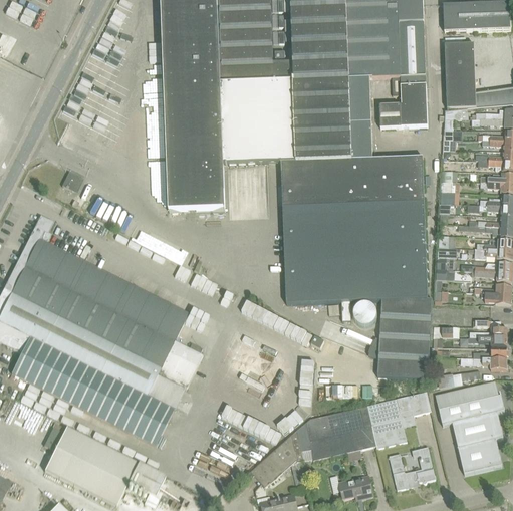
[(21,0),(22,14),(33,14),(33,7),(27,7),(27,0),(21,0)]
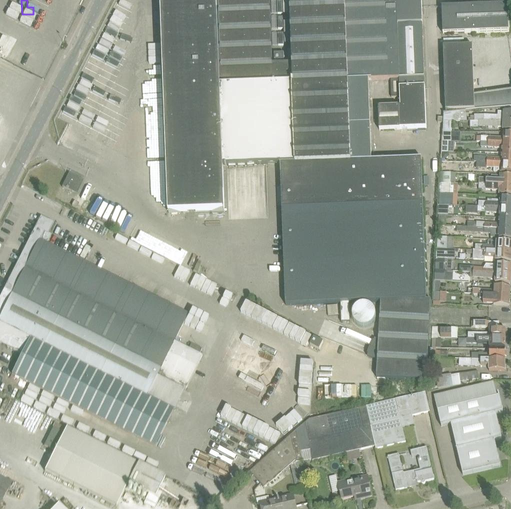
[(271,62),(268,0),(159,0),(167,210),(223,208),(222,163),(279,161),(285,303),(339,300),(348,300),(380,299),(375,375),(425,378),(430,298),(425,298),(420,156),(371,158),(368,77),(370,77),(389,76),(390,95),(399,94),(399,104),(377,105),(378,127),(399,127),(399,126),(425,125),(423,74),(421,21),(422,21),(420,0),(288,0),(291,58),(283,59),(283,50),(273,51),(273,62),(271,62)]
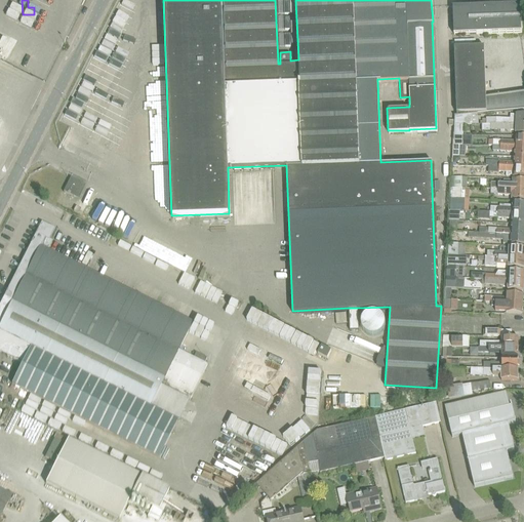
[(468,0),(467,1),(468,4),(452,4),(453,32),(521,30),(520,2),(505,2),(505,0),(468,0)]
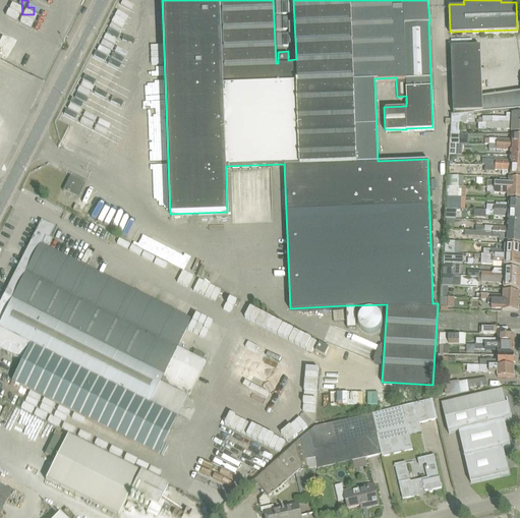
[(479,44),(450,45),(453,113),(466,112),(466,111),(483,110),(488,109),(512,107),(512,108),(519,106),(519,89),(481,95),(479,44)]
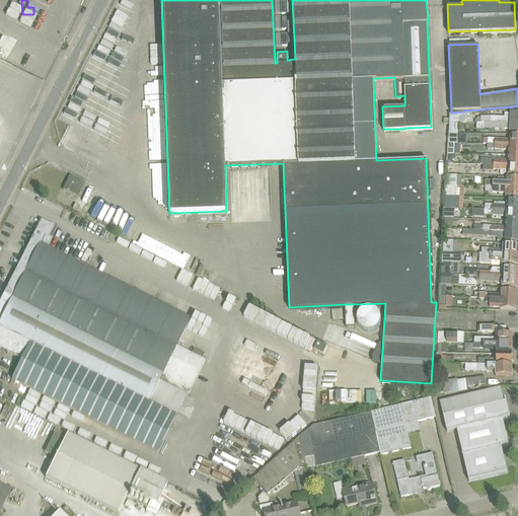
[(490,115),(479,115),(479,120),(494,119),(497,120),(517,120),(517,105),(510,107),(510,111),(504,111),(504,115),(490,114),(490,115)]
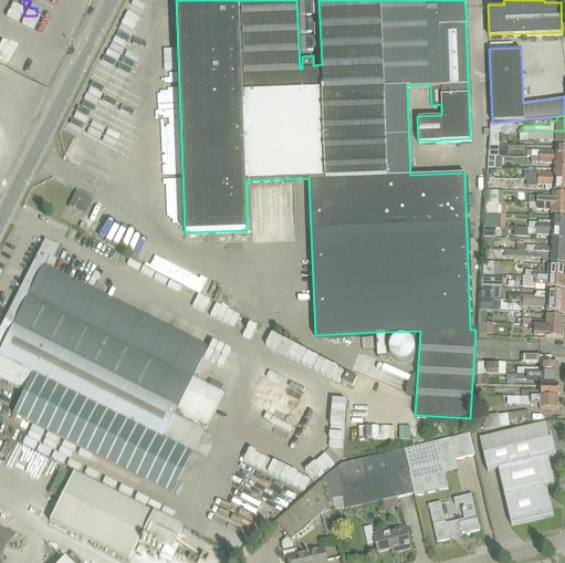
[(506,122),(490,123),(489,132),(499,131),(508,131),(506,122)]
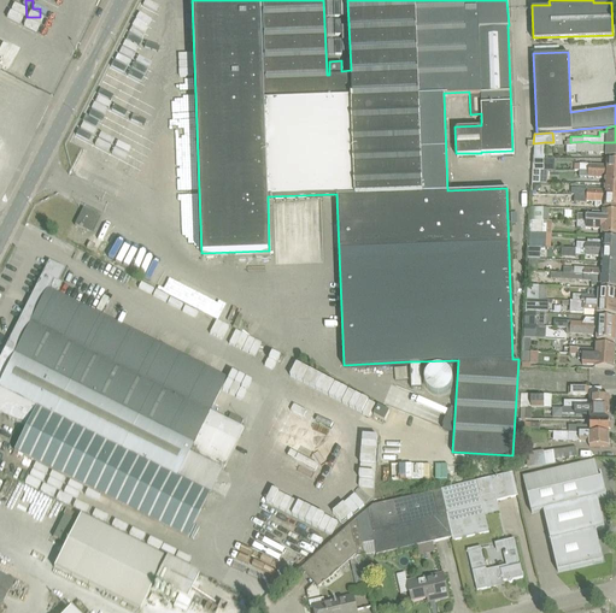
[(605,154),(615,154),(615,142),(591,142),(587,141),(570,142),(575,142),(575,149),(605,151),(605,154)]
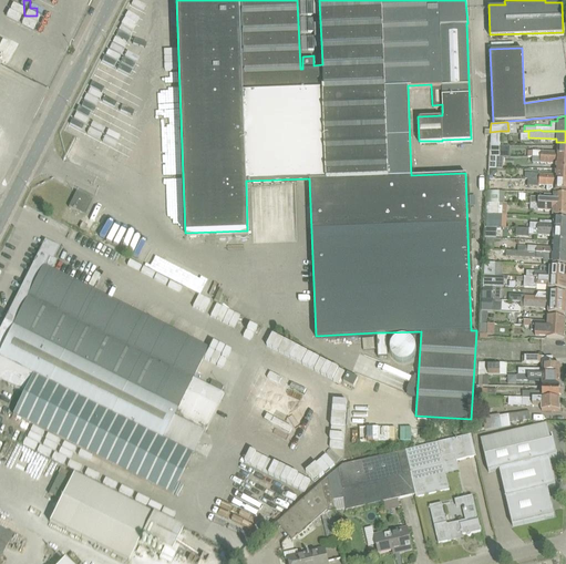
[(500,131),(490,132),(490,144),(500,143),(500,131)]
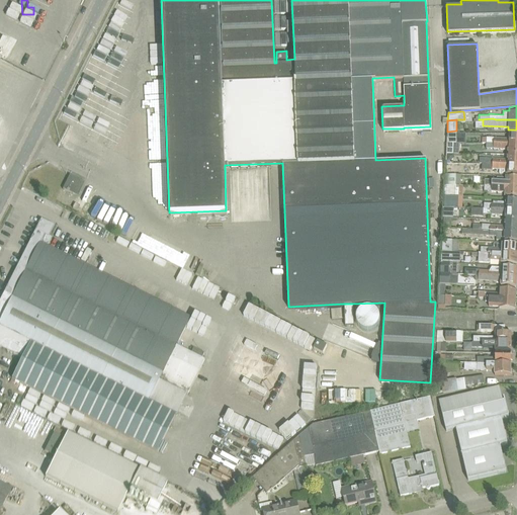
[(455,132),(447,132),(446,141),(451,141),(455,141),(455,132)]
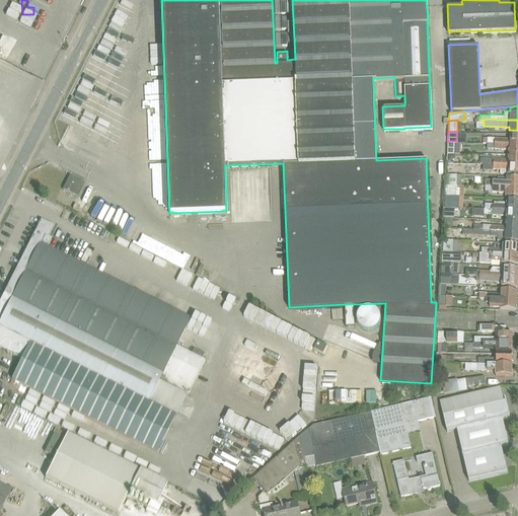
[(488,139),(485,138),(485,141),(494,141),(517,142),(517,132),(509,132),(509,137),(488,136),(488,139)]
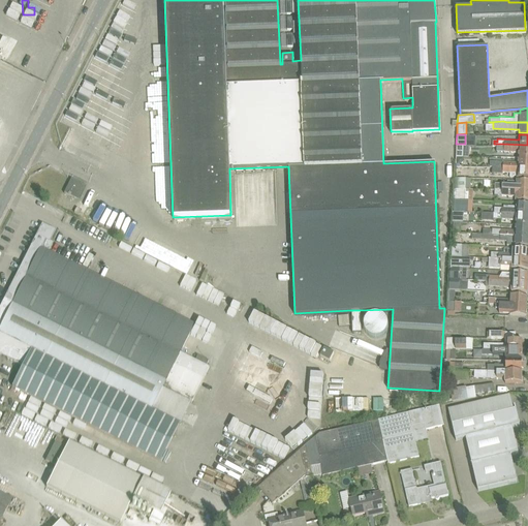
[(494,144),(494,148),(518,150),(518,154),(527,154),(527,145),(503,144),(494,144)]
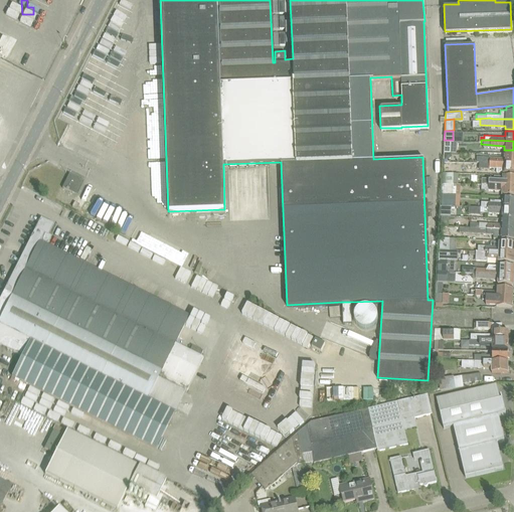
[(489,161),(513,162),(513,152),(504,152),(504,156),(480,155),(480,160),(478,160),(489,161)]
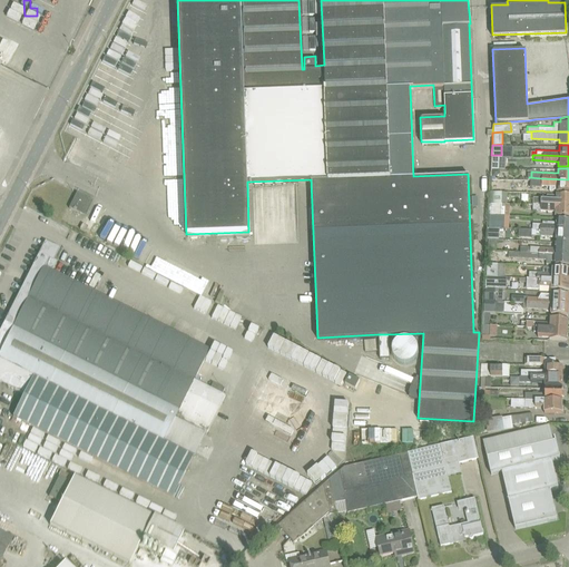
[(568,189),(568,179),(541,178),(529,177),(529,183),(549,184),(548,189),(568,189)]
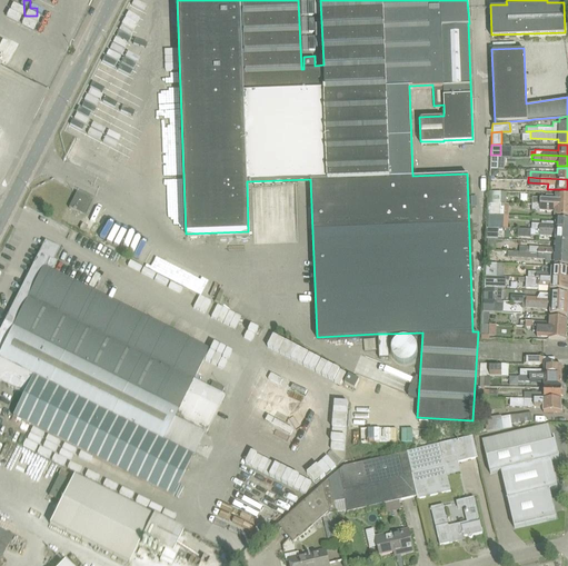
[(79,210),(85,214),(91,198),(76,189),(71,199),(68,205),(79,210)]
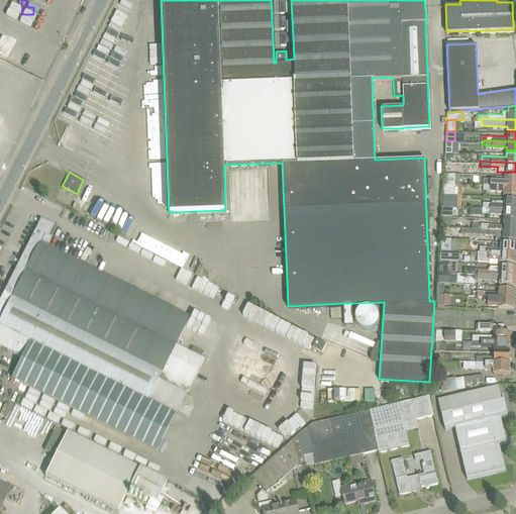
[(442,172),(442,182),(459,183),(459,172),(442,172)]
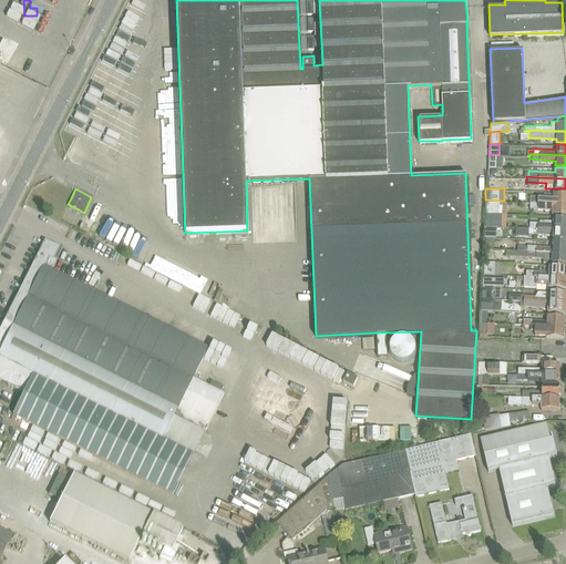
[(542,195),(530,194),(528,202),(565,203),(565,191),(553,191),(553,193),(543,192),(542,195)]
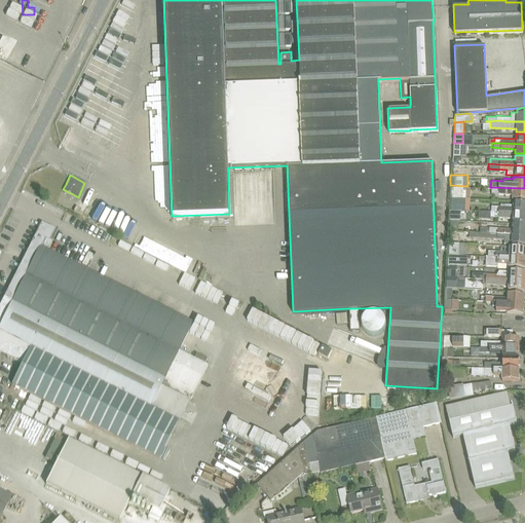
[(450,185),(450,197),(461,197),(466,197),(470,198),(470,186),(467,186),(450,185)]
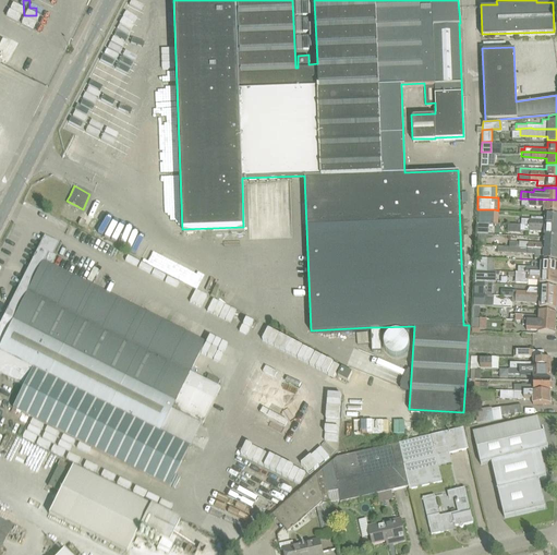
[(543,209),(556,209),(556,200),(520,198),(520,204),(543,205),(543,209)]
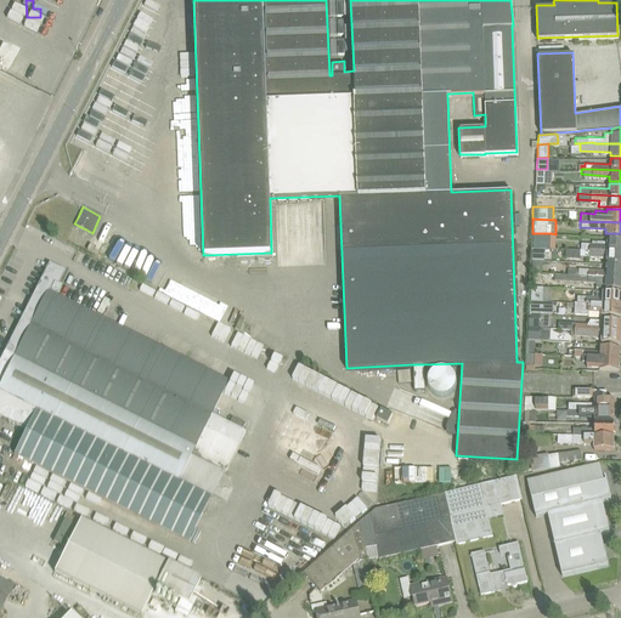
[(532,233),(532,245),(546,245),(546,233),(532,233)]
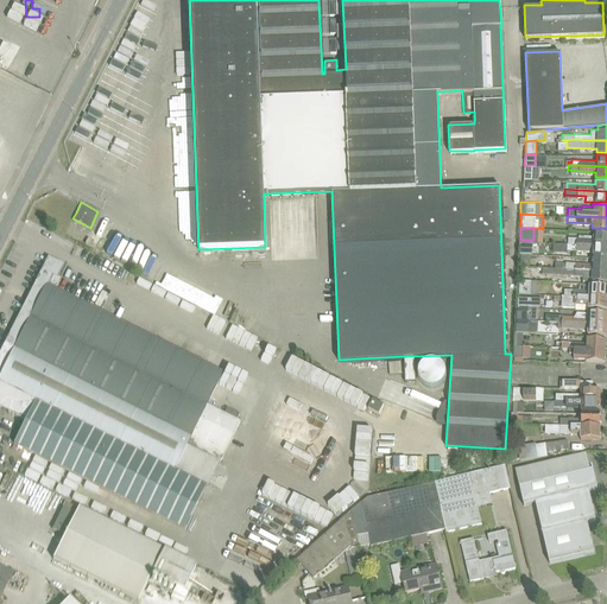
[(606,231),(593,231),(593,234),(577,233),(577,236),(567,236),(567,242),(575,242),(606,243),(606,231)]
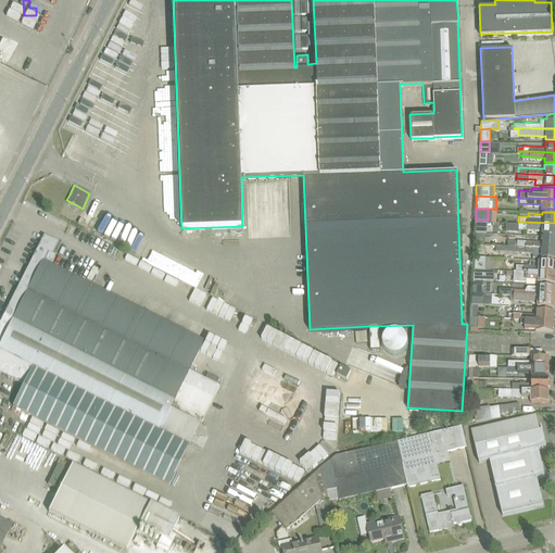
[(541,234),(554,234),(554,223),(526,222),(518,222),(518,227),(541,228),(541,234)]
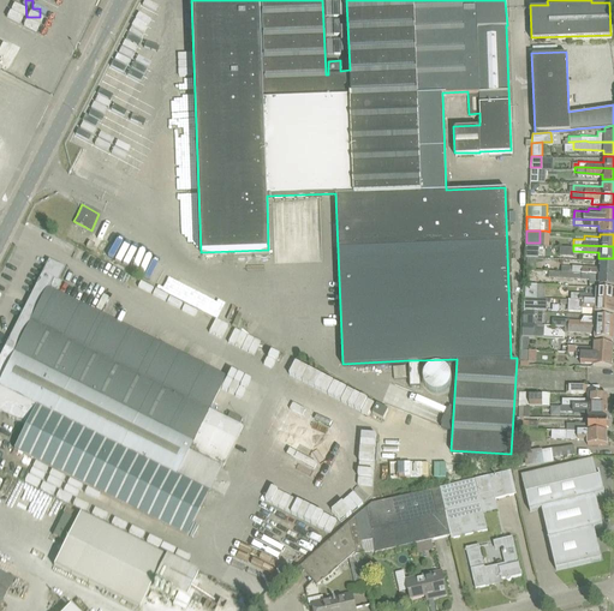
[(47,257),(0,351),(0,408),(25,421),(12,447),(23,451),(186,534),(208,491),(174,473),(188,449),(221,466),(242,425),(208,408),(225,375),(58,291),(55,289),(60,280),(57,277),(63,265),(47,257)]
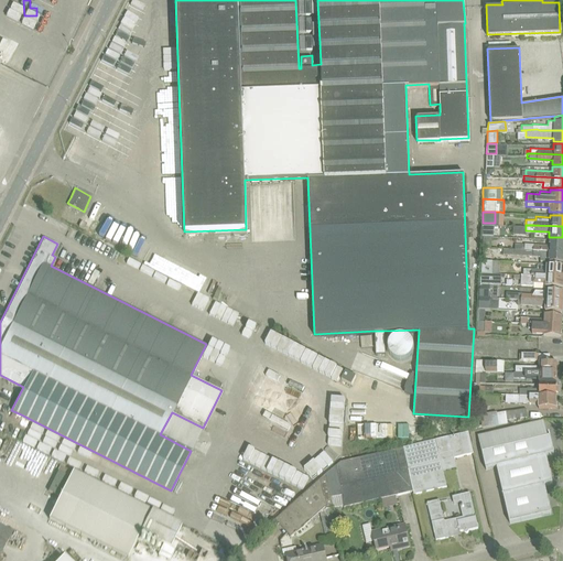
[(513,248),(532,249),(562,250),(562,239),(549,239),(549,244),(523,243),(523,241),(513,241),(513,247),(513,248)]
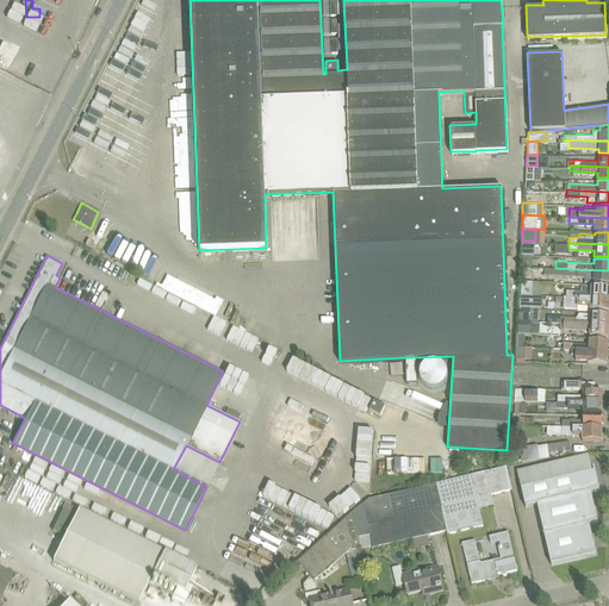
[(592,281),(608,282),(608,270),(576,269),(555,268),(544,267),(542,273),(576,275),(584,275),(584,280),(592,280),(592,281)]
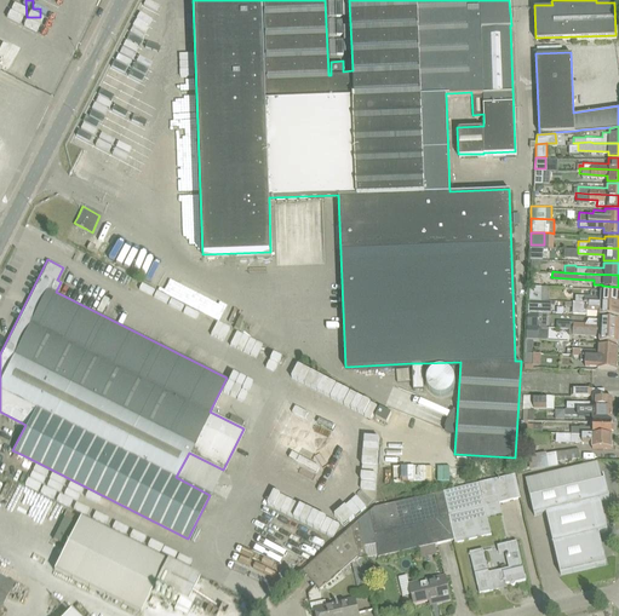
[(540,285),(528,283),(528,298),(540,298),(540,285)]
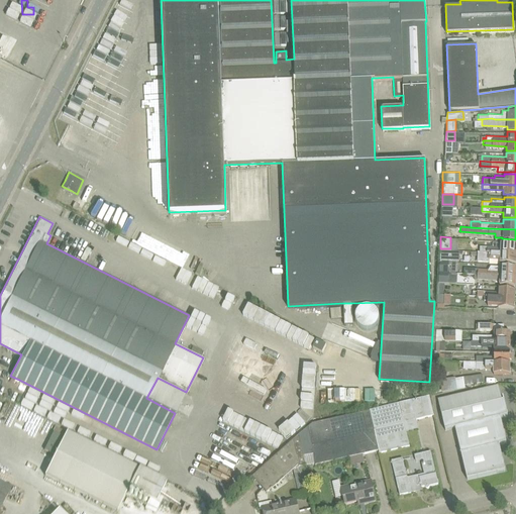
[(515,241),(507,241),(492,240),(491,244),(479,244),(479,249),(486,250),(515,251),(515,241)]
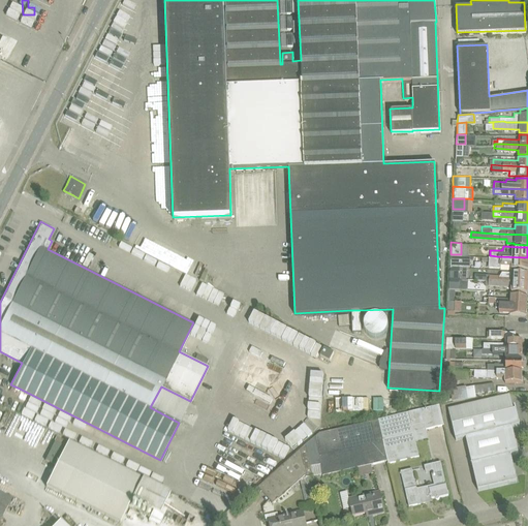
[(460,266),(461,254),(449,254),(449,266),(452,266),(460,266)]
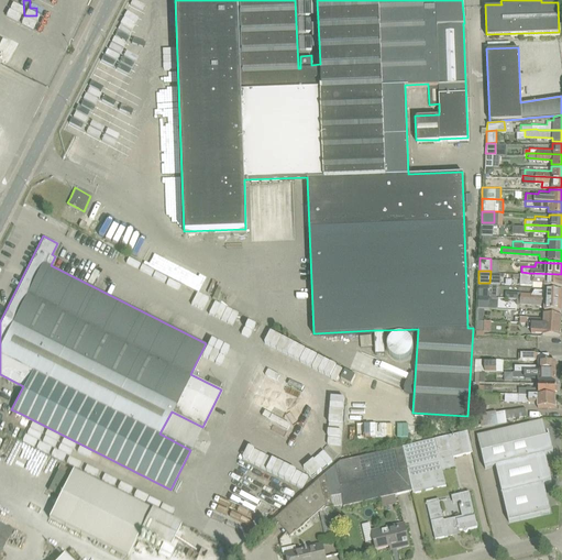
[(561,274),(529,273),(521,272),(519,272),(518,283),(531,283),(531,282),(544,282),(544,285),(561,286),(561,275),(561,274)]
